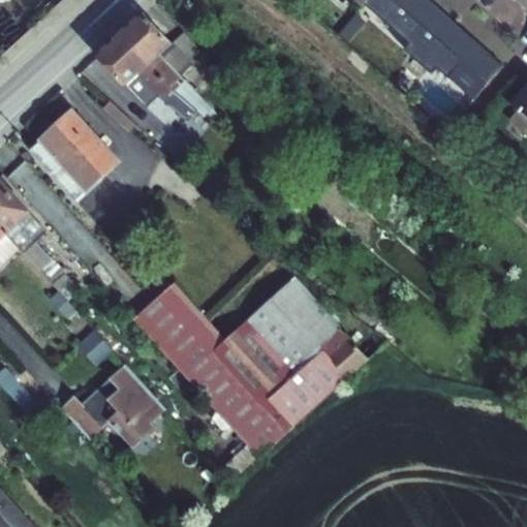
[(502,64),(429,0),(363,0),(362,1),(408,42),(403,49),(432,74),(437,68),(472,98),(502,64)]
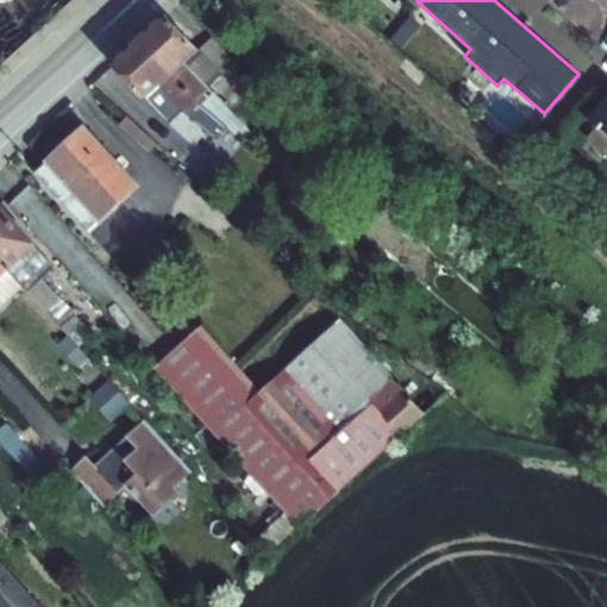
[(164,13),(138,37),(194,99),(225,126),(233,133),(243,125),(211,92),(207,95),(204,91),(235,62),(210,36),(196,48),(176,26),(164,13)]
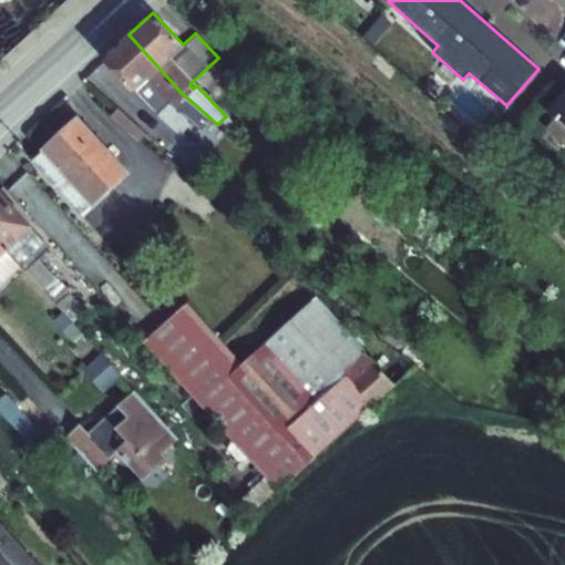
[(129,34),(104,58),(156,113),(173,98),(177,101),(173,105),(199,130),(209,117),(181,92),(129,34)]
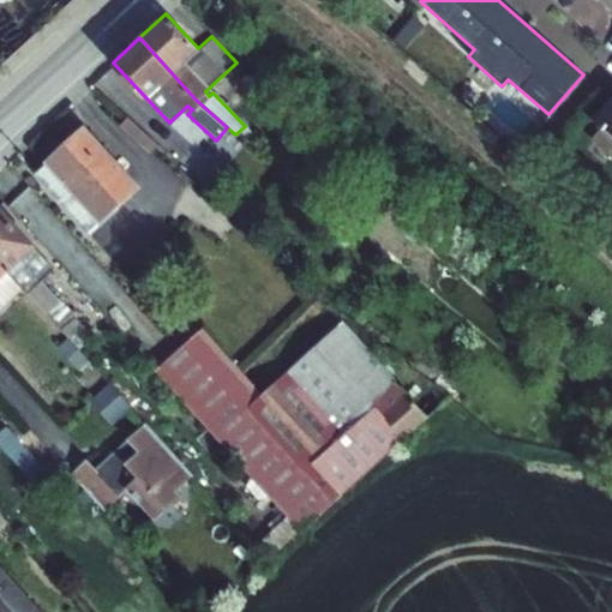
[(611,96),(610,100),(592,119),(600,126),(591,137),(611,156),(611,96)]
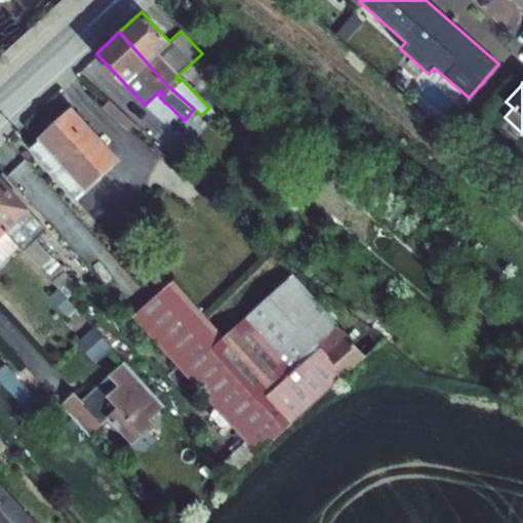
[(75,197),(113,163),(82,129),(87,125),(72,108),(38,137),(39,138),(30,147),(75,197)]
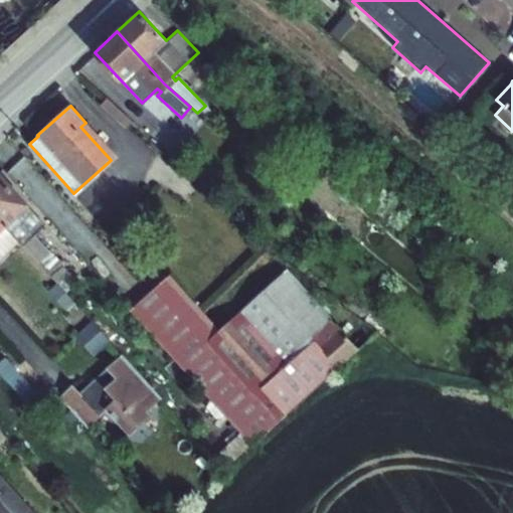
[(116,155),(86,123),(80,127),(111,160),(116,155)]
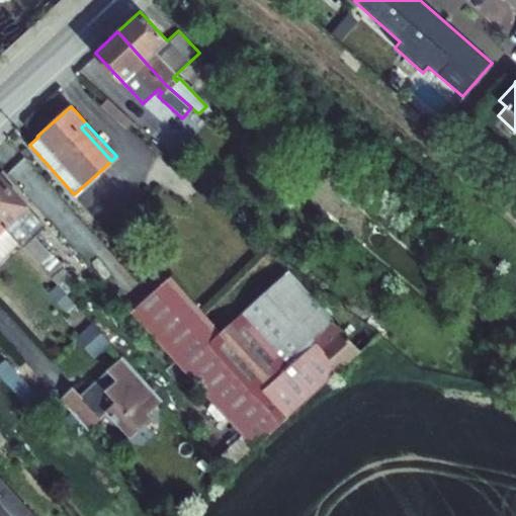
[(0,221),(17,240),(66,293),(77,283),(33,236),(46,226),(0,175),(0,221)]
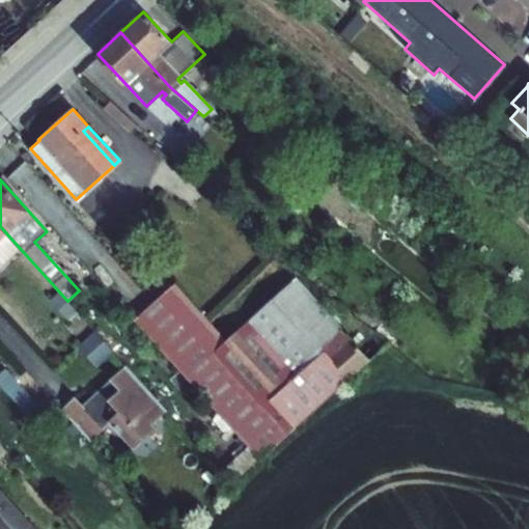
[(0,261),(18,246),(0,226),(0,261)]
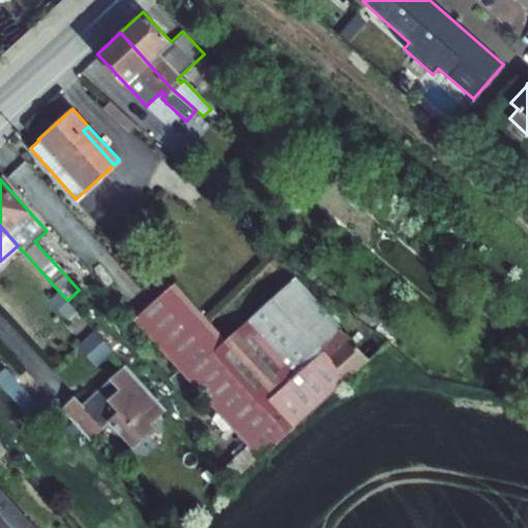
[(226,340),(204,317),(203,317),(171,285),(133,319),(246,444),(257,457),(258,458),(369,358),(294,276),(226,340)]
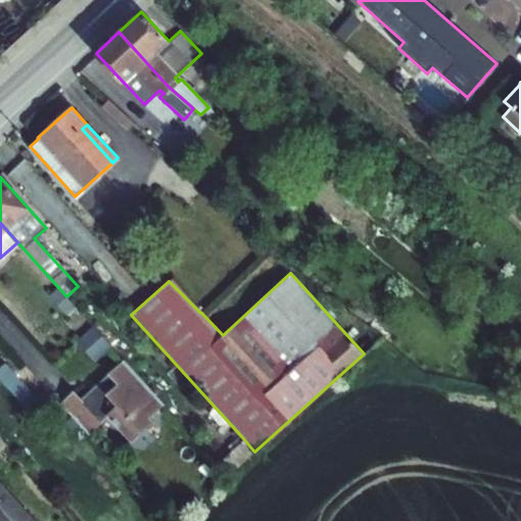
[(110,345),(92,325),(72,344),(89,365),(110,345)]
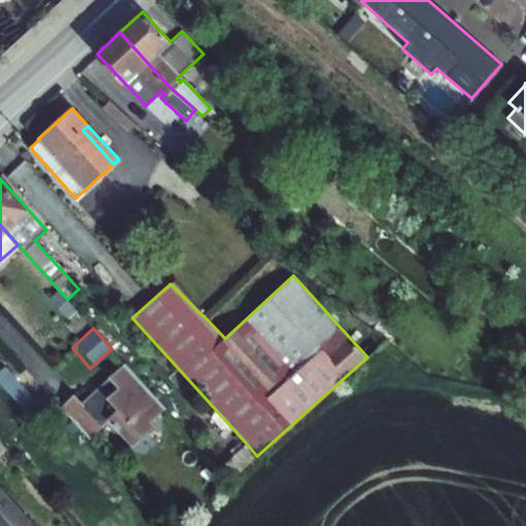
[(59,406),(89,438),(102,427),(101,426),(108,420),(132,446),(155,425),(151,420),(164,407),(124,362),(108,376),(110,380),(83,403),(73,393),(59,406)]
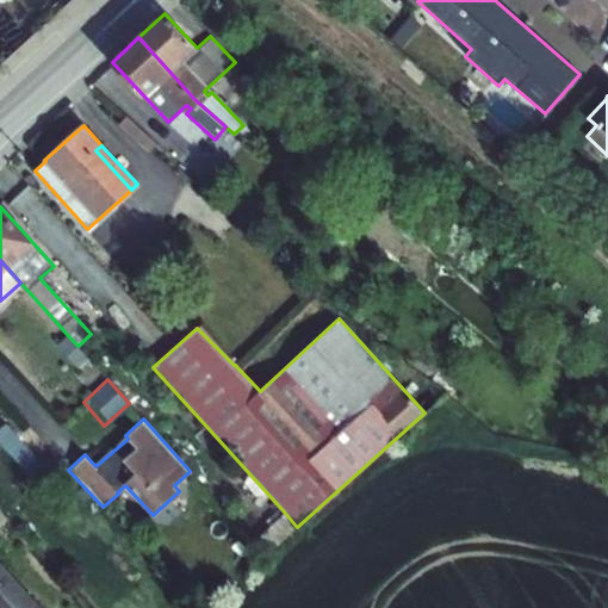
[(0,438),(16,454),(25,447),(5,425),(0,428),(0,438)]
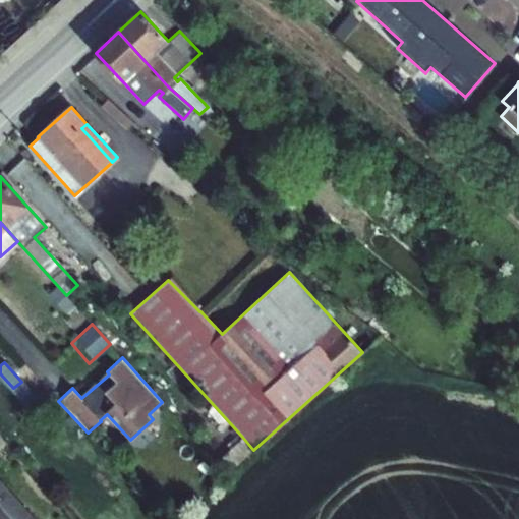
[(252,449),(242,437),(221,457),(231,468),(252,449)]
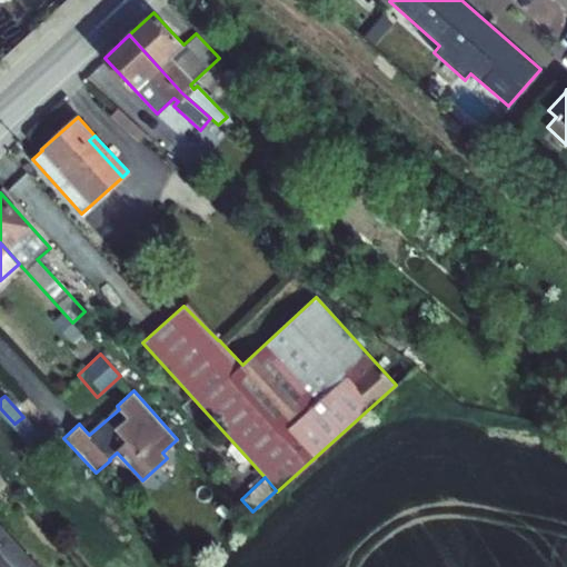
[(0,566),(36,566),(0,526),(0,566)]
